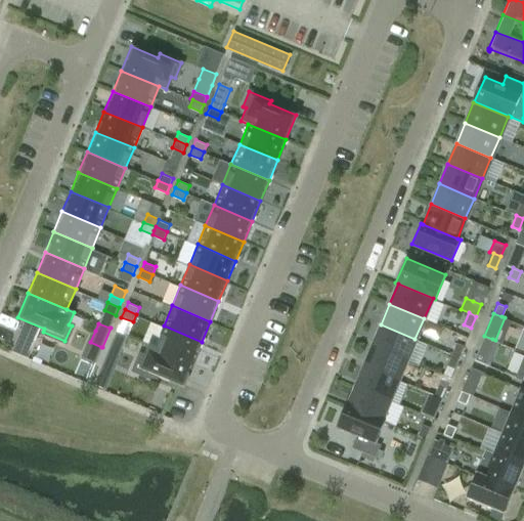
[(415,339),(381,324),(372,345),(406,359),(415,339)]
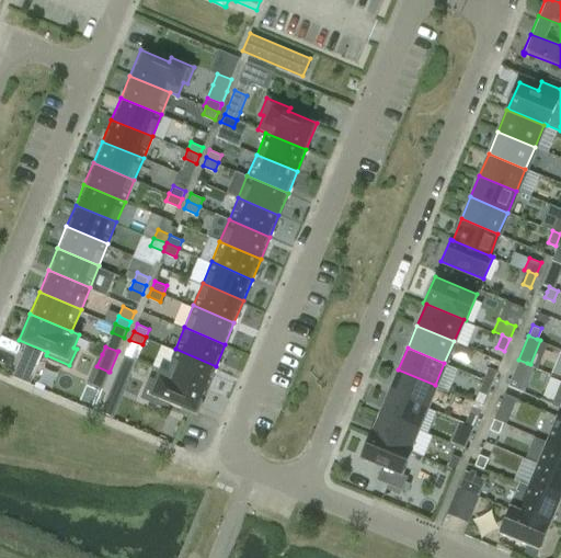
[(165,371),(206,388),(216,366),(175,349),(165,371)]
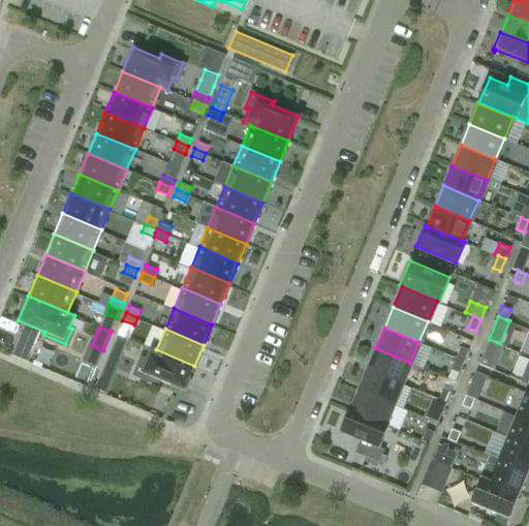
[(114,341),(109,352),(121,358),(129,339),(117,334),(114,341)]
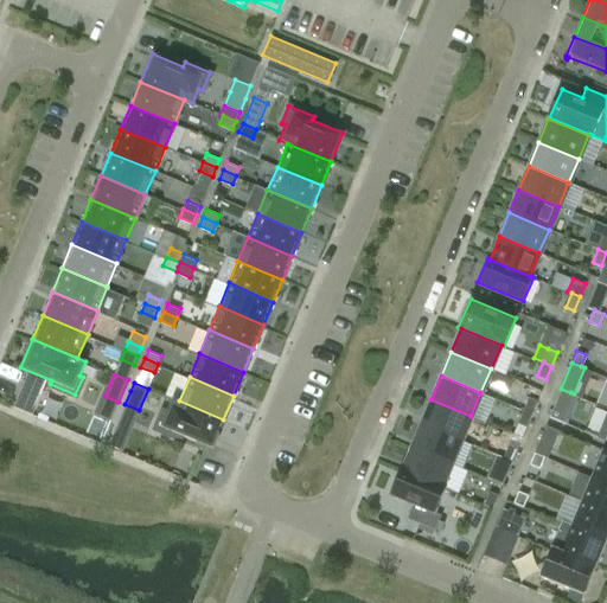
[(561,389),(556,399),(566,404),(570,392),(561,389)]
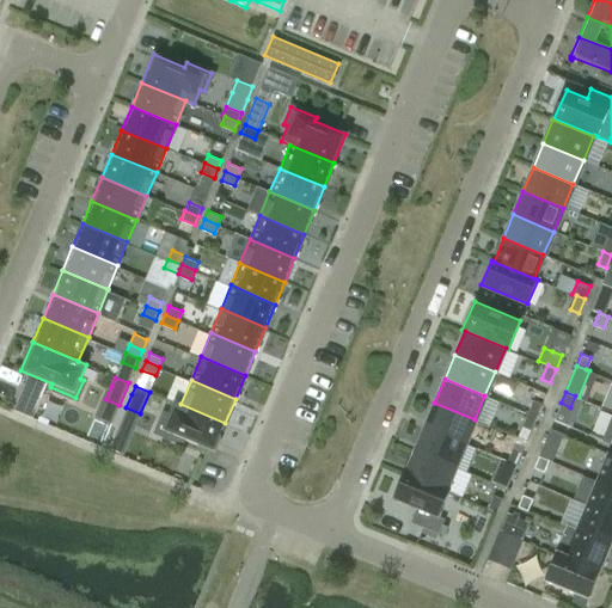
[(527,413),(536,417),(542,404),(533,399),(527,413)]
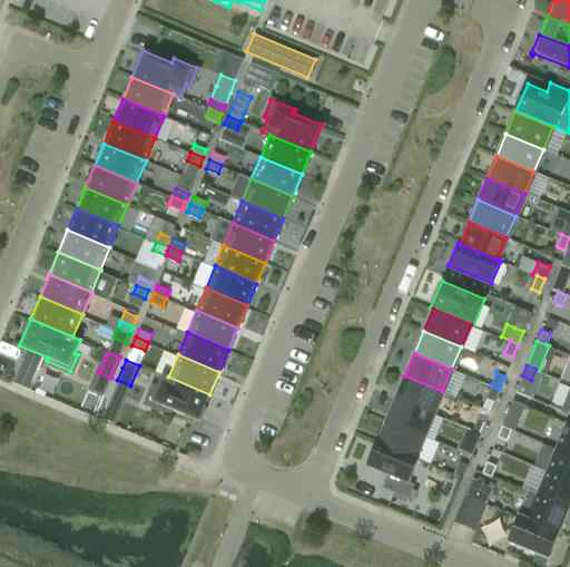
[(151,385),(145,402),(168,412),(169,409),(199,420),(209,394),(168,377),(161,373),(156,387),(151,385)]
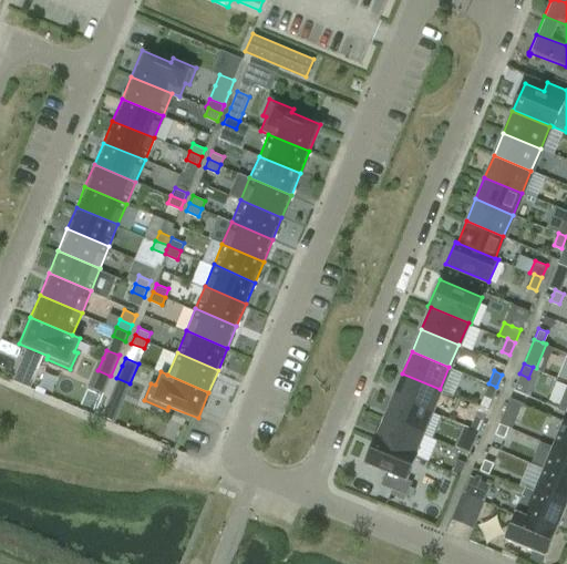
[(431,411),(440,389),(402,373),(393,396),(394,396),(431,411)]
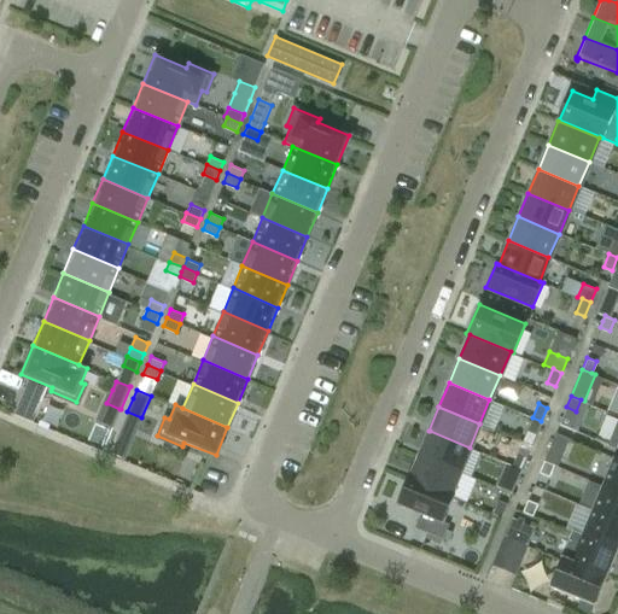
[(536,434),(541,421),(532,417),(526,431),(536,434)]
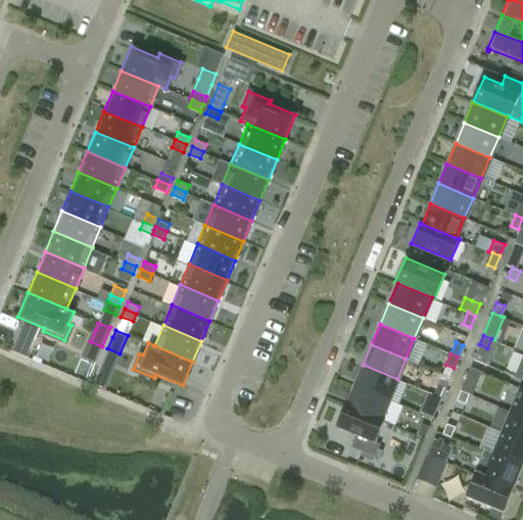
[(364,365),(354,385),(389,399),(398,403),(407,382),(397,379),(364,365)]
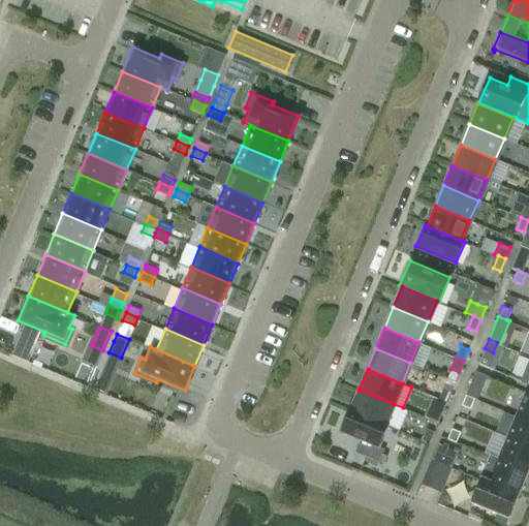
[(481,388),(488,374),(475,369),(470,382),(481,388)]
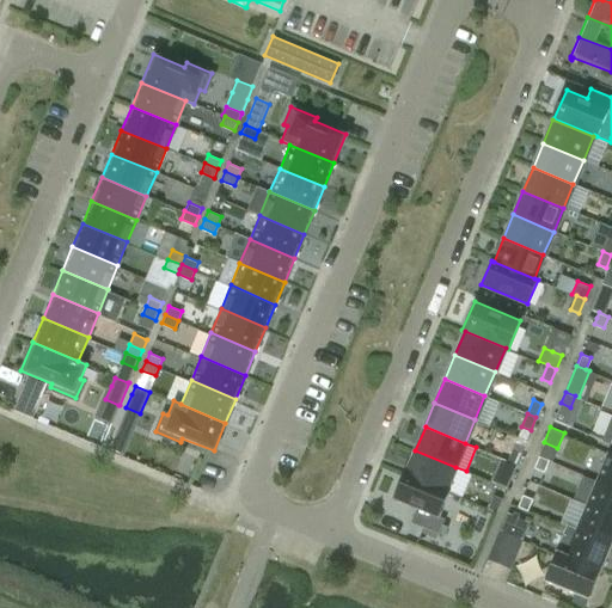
[(507,460),(516,464),(521,450),(513,447),(507,460)]
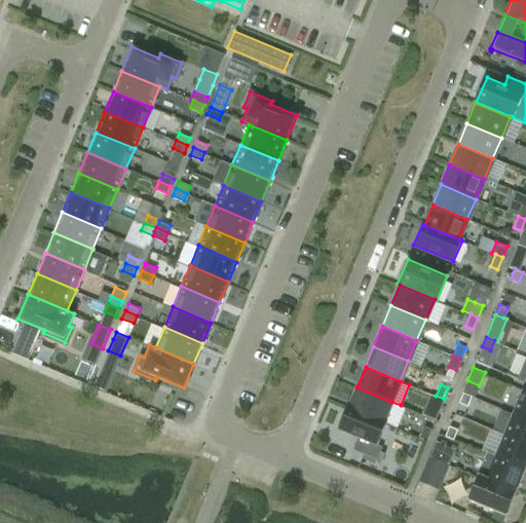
[(382,422),(391,402),(357,387),(347,408),(382,422)]
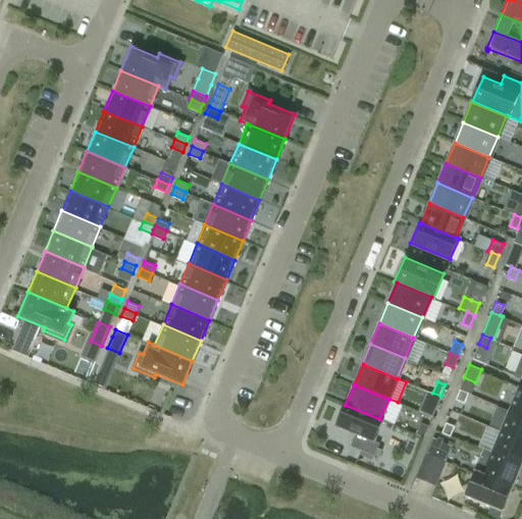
[(521,387),(517,385),(508,409),(521,414),(521,387)]
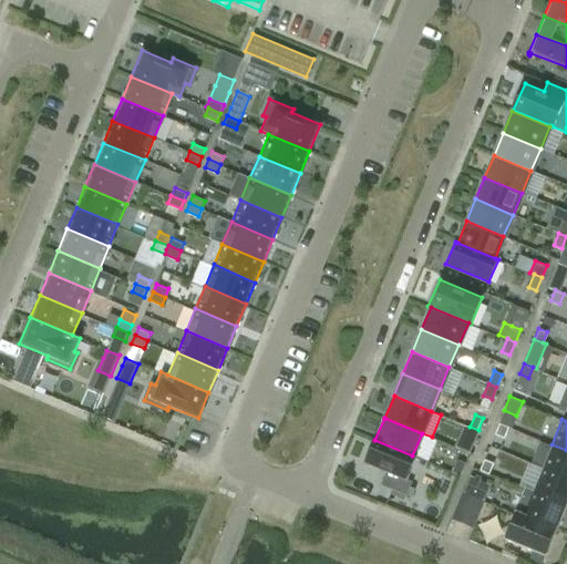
[(500,422),(495,433),(504,437),(508,427),(500,422)]
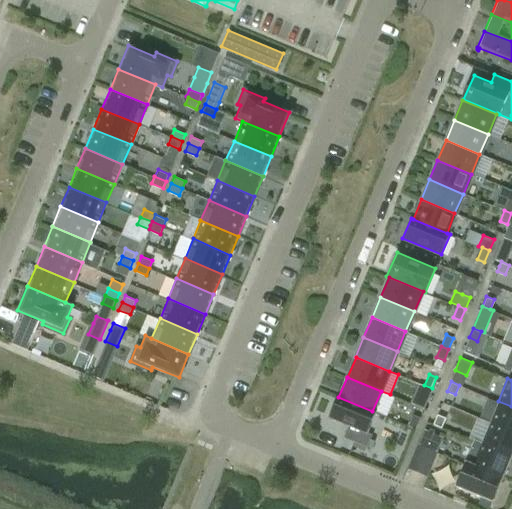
[(427,400),(432,388),(424,385),(420,397),(427,400)]
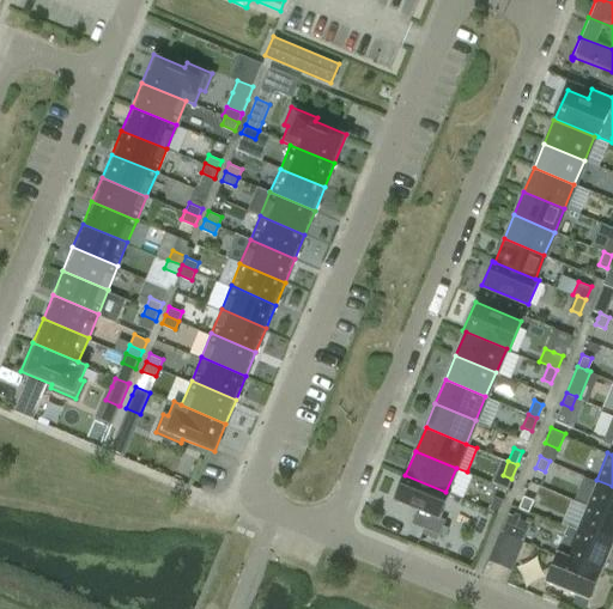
[(445,492),(405,475),(402,474),(392,498),(425,512),(419,527),(445,539),(453,523),(437,517),(448,493),(445,492)]
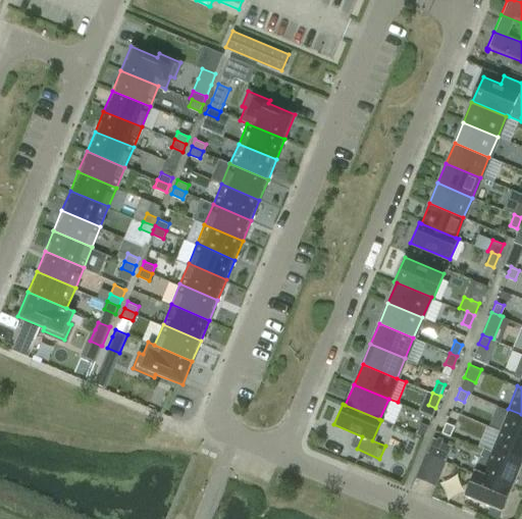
[(521,415),(508,409),(499,430),(521,439),(521,415)]
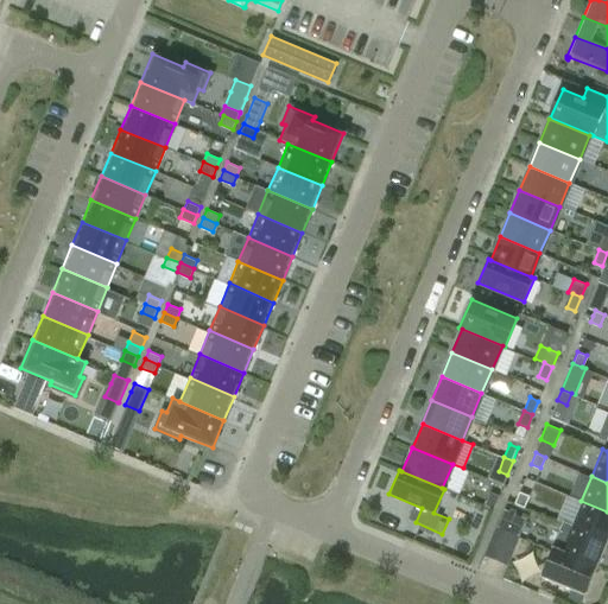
[(493,508),(499,495),(489,491),(485,504),(493,508)]
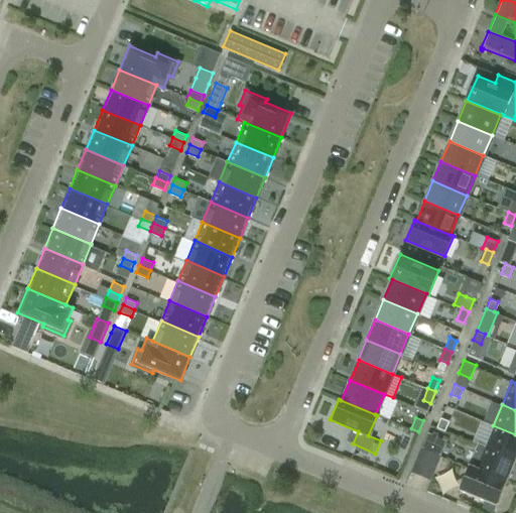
[(440,417),(436,426),(444,430),(448,420),(440,417)]
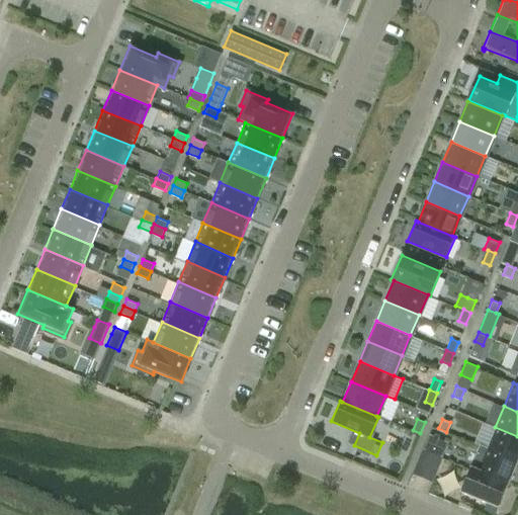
[(480,445),(516,461),(516,460),(515,459),(517,451),(517,436),(495,427),(487,447),(480,445)]
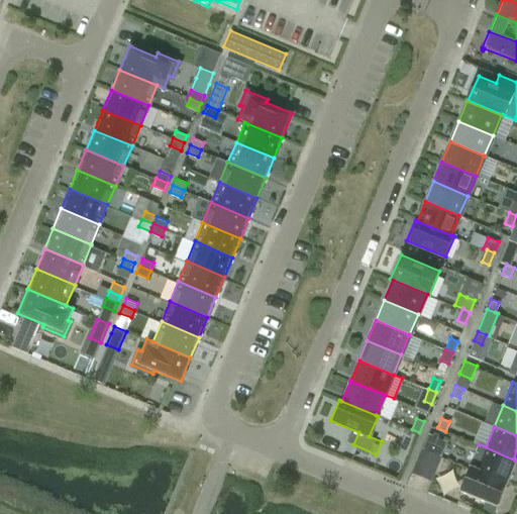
[(428,432),(422,446),(441,454),(447,440),(428,432)]
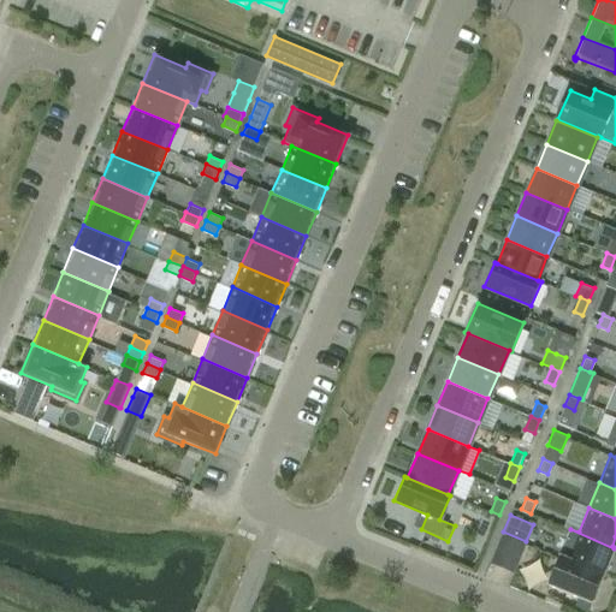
[(570,529),(558,556),(603,575),(614,548),(570,529)]
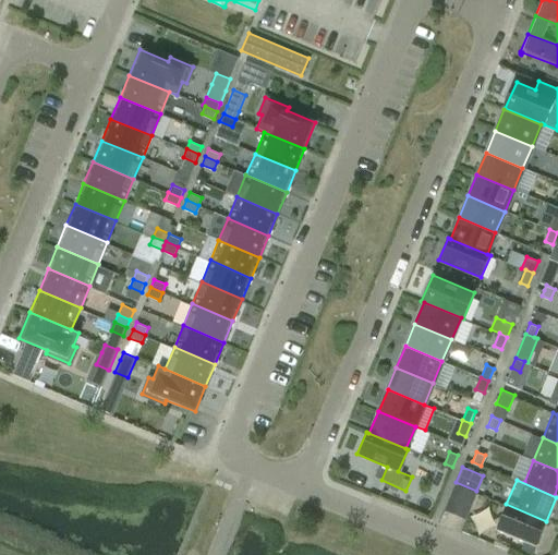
[(455,483),(445,506),(466,516),(476,492),(455,483)]
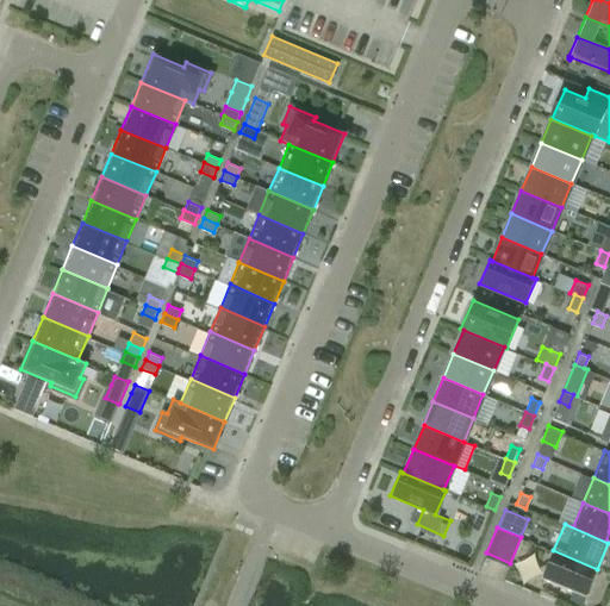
[(553,550),(542,578),(585,597),(597,569),(553,550)]
